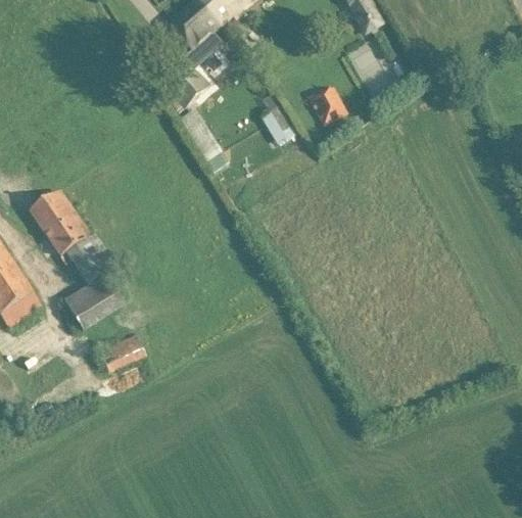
[(222,25),(199,0),(197,0),(171,24),(194,50),(222,25)]
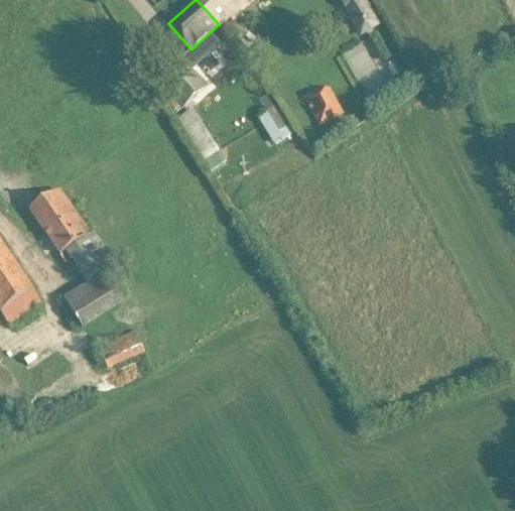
[(197,0),(219,24),(245,0),(197,0)]
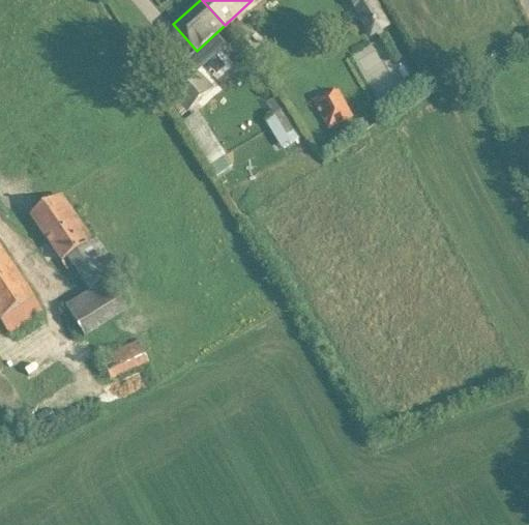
[(350,0),(371,34),(394,21),(381,0),(350,0)]
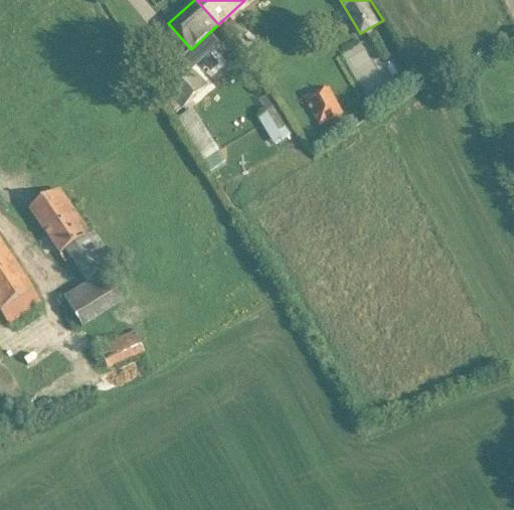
[(159,77),(184,105),(206,83),(181,56),(159,77)]
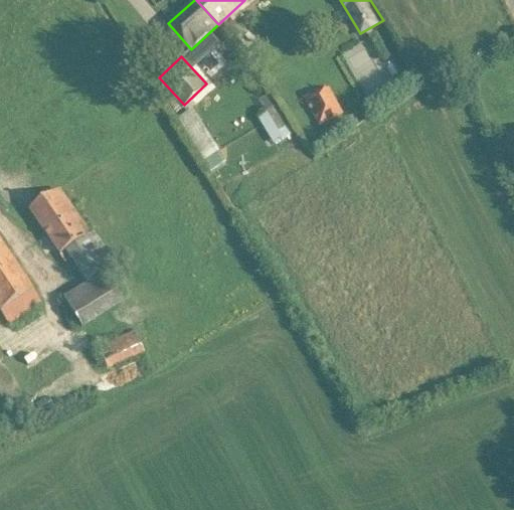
[(304,93),(320,123),(343,111),(328,82),(318,88),(317,87),(304,93)]
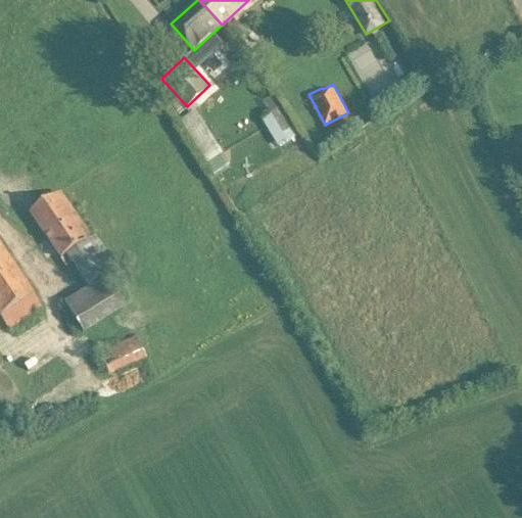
[(294,125),(282,104),(271,111),(283,132),(284,131),(289,140),(299,133),(294,125)]
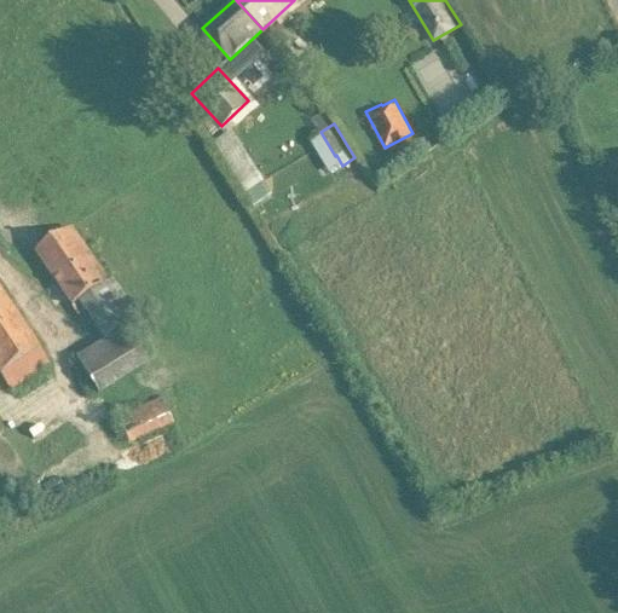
[(80,301),(104,336),(139,312),(114,276),(107,279),(85,244),(71,225),(38,248),(51,269),(74,305),(80,301)]
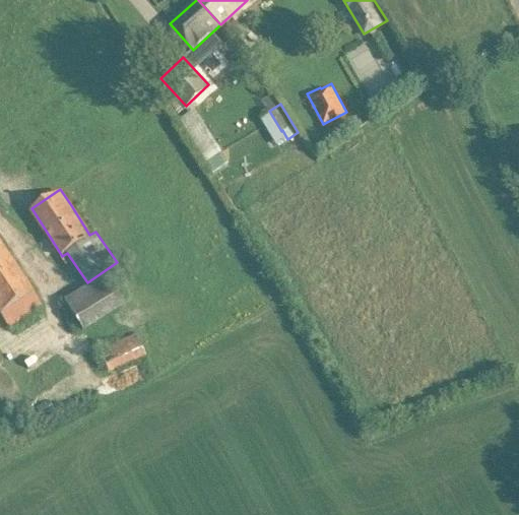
[(0,311),(9,325),(42,303),(10,257),(0,242),(0,311)]
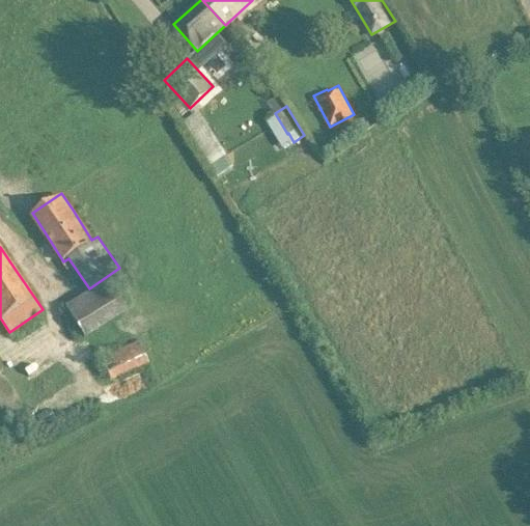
[(102,357),(112,378),(149,360),(140,339),(102,357)]
